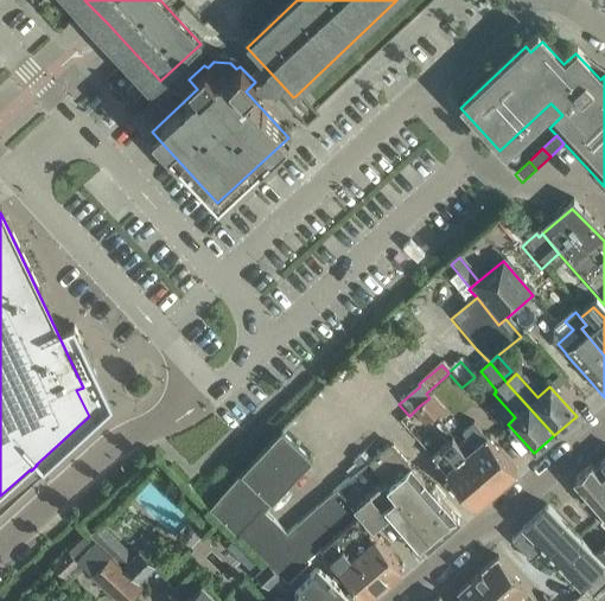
[(431,397),(430,398),(420,406),(433,421),(444,411),(431,397)]
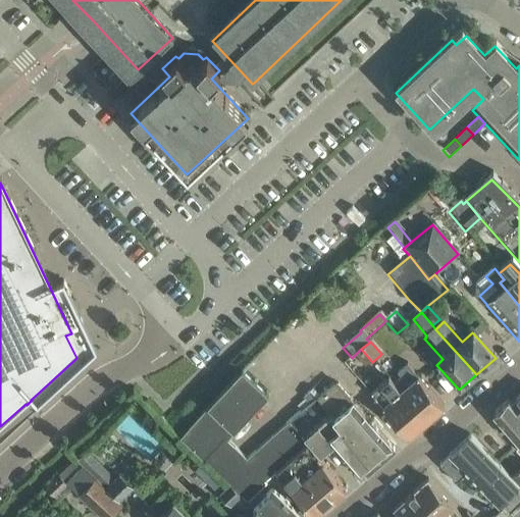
[(364,369),(372,362),(361,349),(353,357),(364,369)]
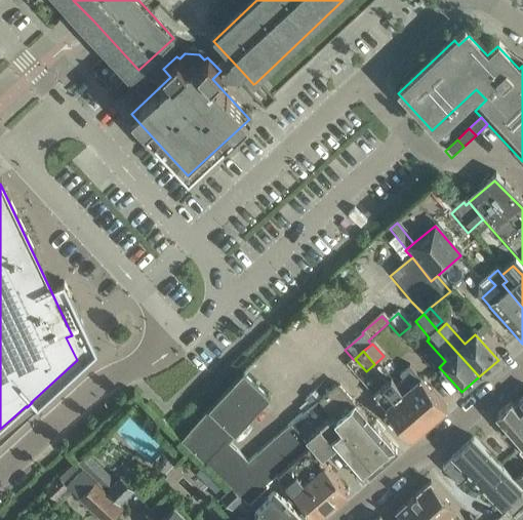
[(402,384),(395,390),(427,427),(445,411),(432,396),(407,369),(398,378),(402,384)]
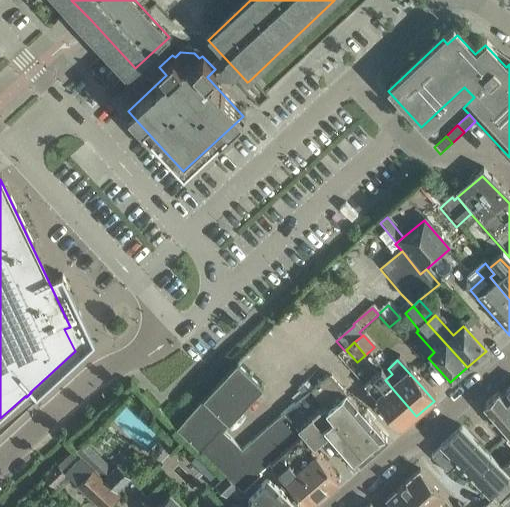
[(262,392),(235,367),(174,432),(198,455),(200,453),(241,494),(257,479),(256,477),(267,468),(300,438),(290,427),(290,426),(282,417),(241,453),(222,434),(262,392)]
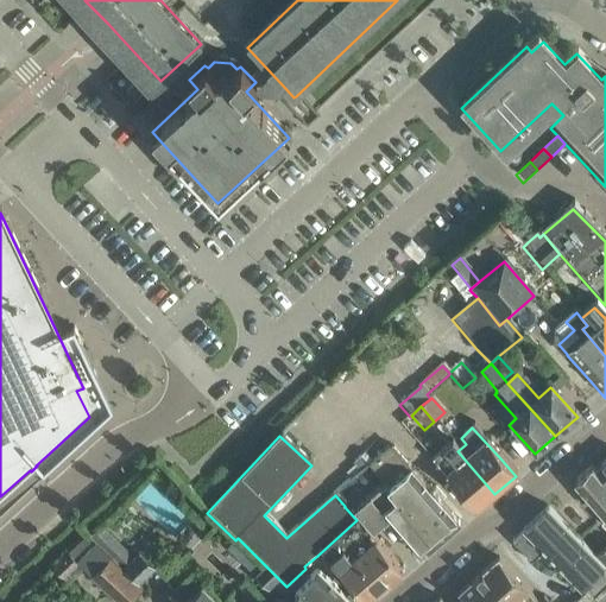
[(458,451),(450,443),(430,462),(459,493),(474,512),(494,494),(458,451)]
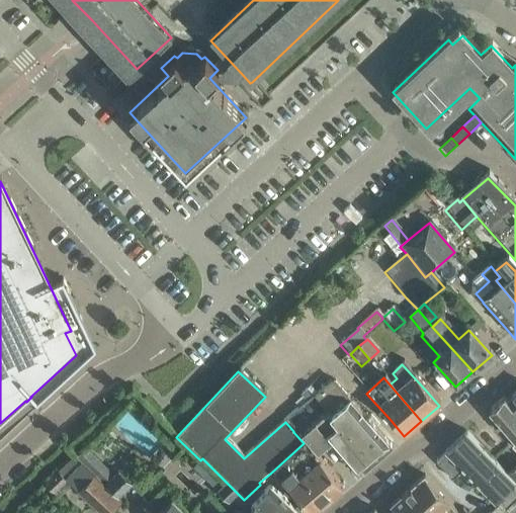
[(302,399),(293,406),(298,412),(314,399),(327,413),(325,415),(369,465),(390,447),(389,446),(374,430),(332,382),(321,392),(317,396),(310,389),(299,398),(302,399)]
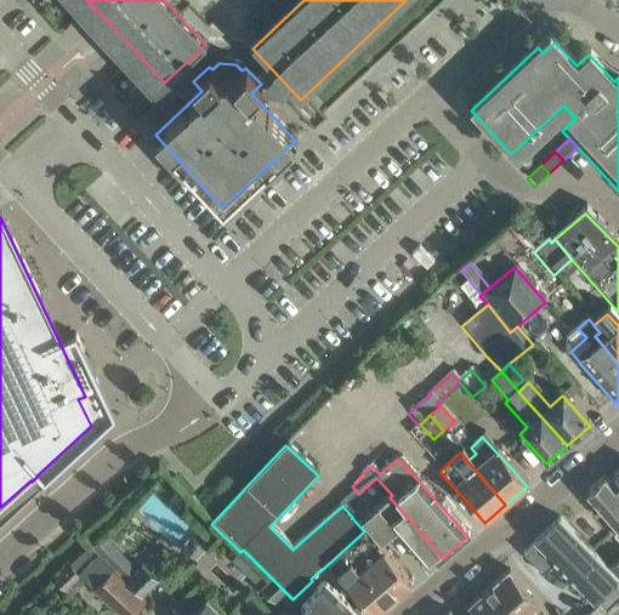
[(603,478),(585,494),(618,531),(614,535),(618,541),(618,488),(611,479),(607,483),(603,478)]
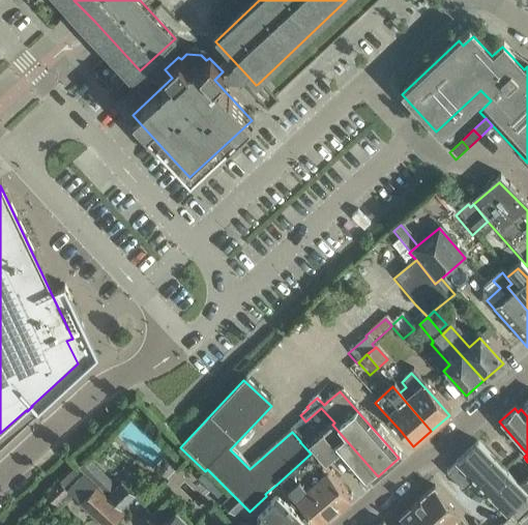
[(378,476),(332,425),(309,445),(324,464),(335,454),(363,486),(364,488),(378,476)]
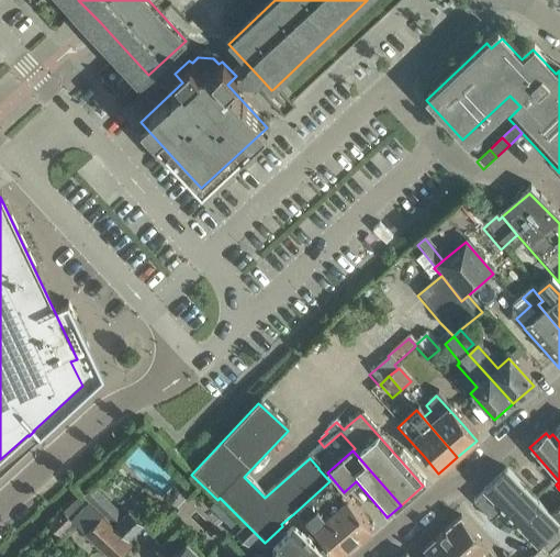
[(482,493),(472,503),(491,522),(501,512),(522,534),(535,548),(558,527),(549,519),(544,513),(519,488),(504,472),(482,493)]
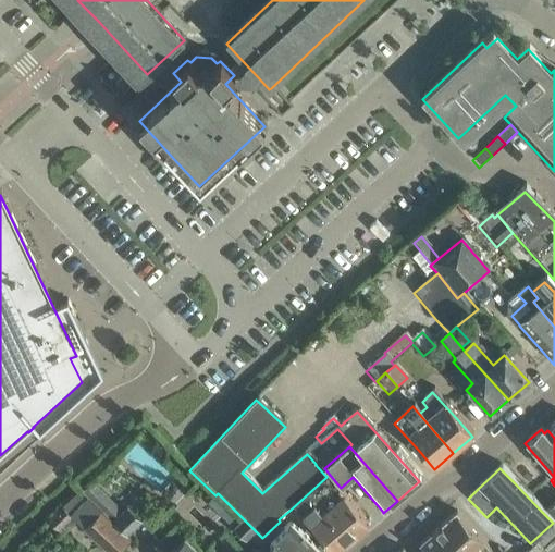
[(291,510),(329,551),(338,551),(368,526),(327,477),(291,510)]
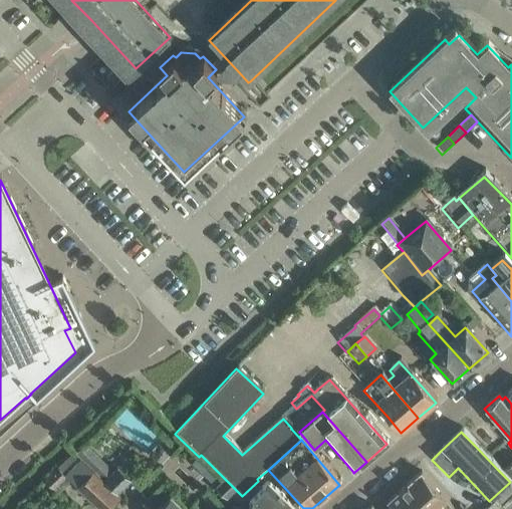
[(84,448),(75,458),(76,459),(79,462),(104,485),(113,475),(84,448)]
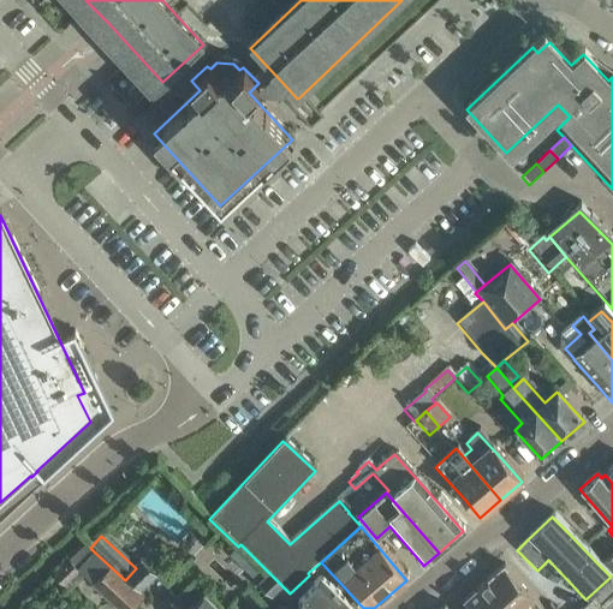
[(135,608),(144,599),(141,596),(125,580),(95,553),(91,549),(90,548),(87,544),(53,578),(53,579),(64,590),(78,574),(91,587),(113,608),(135,608)]
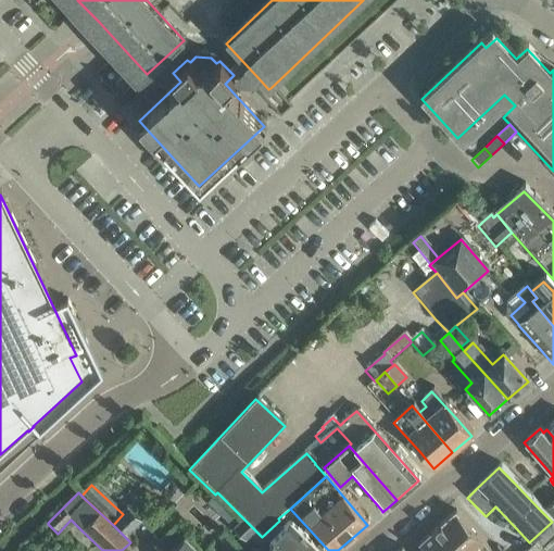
[(553,502),(543,513),(552,522),(553,524),(553,502)]
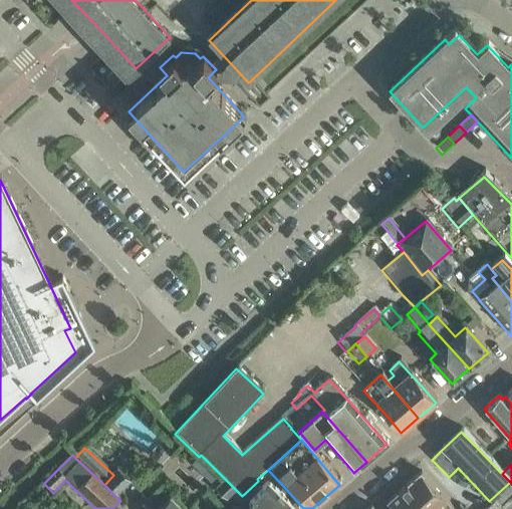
[(241,498),(252,508),(303,508),(268,470),(257,479),(258,481),(242,496),(241,498)]
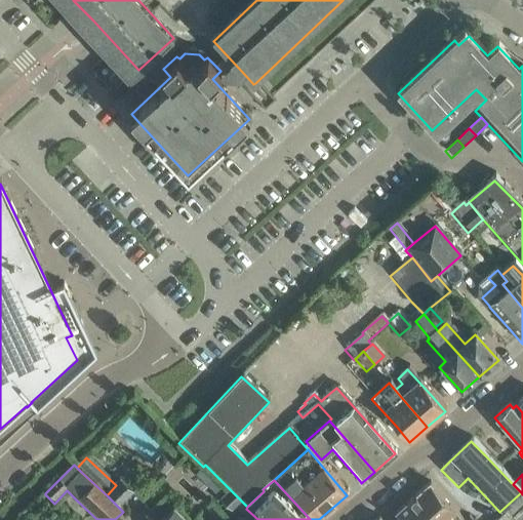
[(108,494),(107,495),(111,501),(116,505),(120,509),(134,494),(120,481),(116,485),(108,494)]
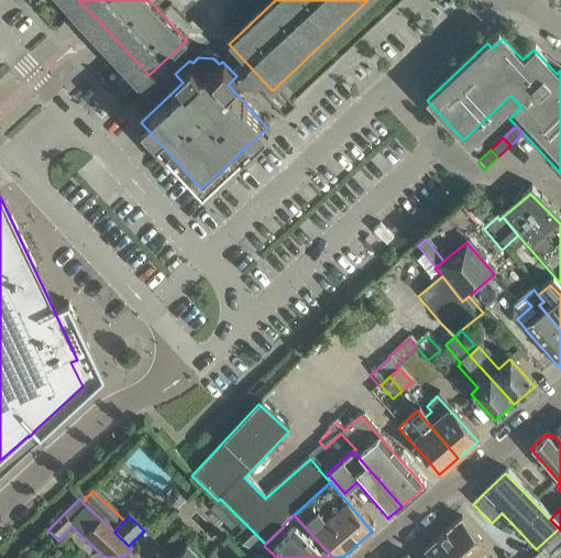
[(460,521),(440,538),(457,557),(493,557),(476,538),(461,523),(462,523),(460,521)]
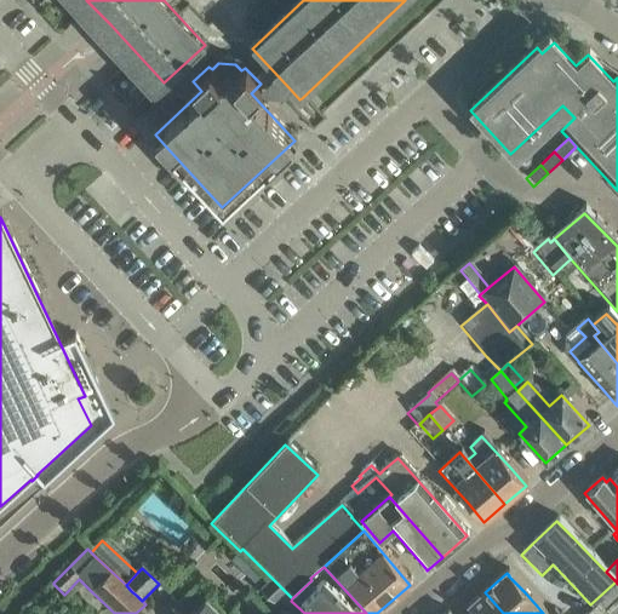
[(503,613),(485,592),(467,608),(469,610),(471,613),(503,613)]
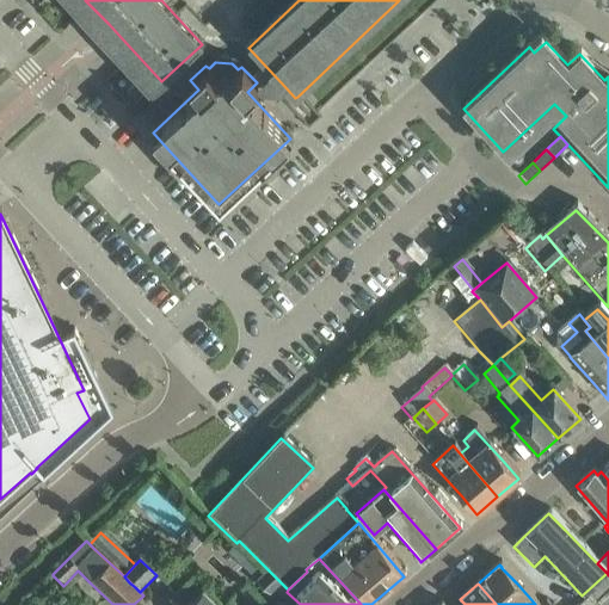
[(28,599),(32,604),(44,604),(35,592),(28,599)]
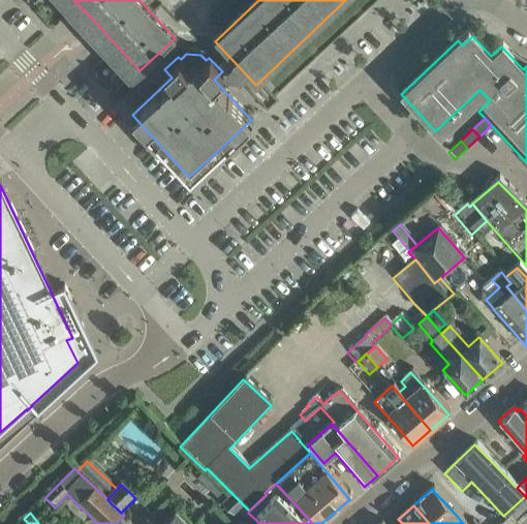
[(184,523),(175,514),(165,523),(184,523)]
